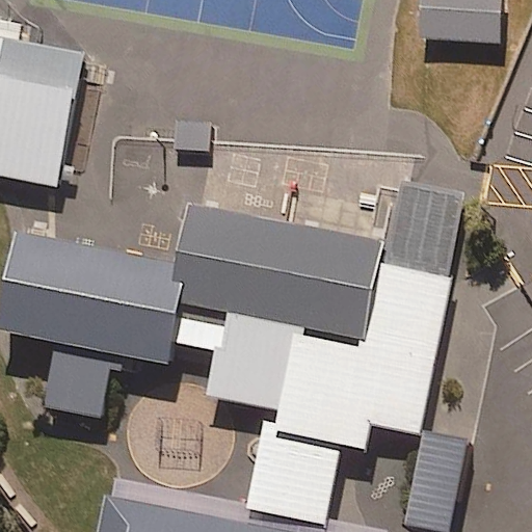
[(423,0),(420,37),(502,44),(504,0),(423,0)]
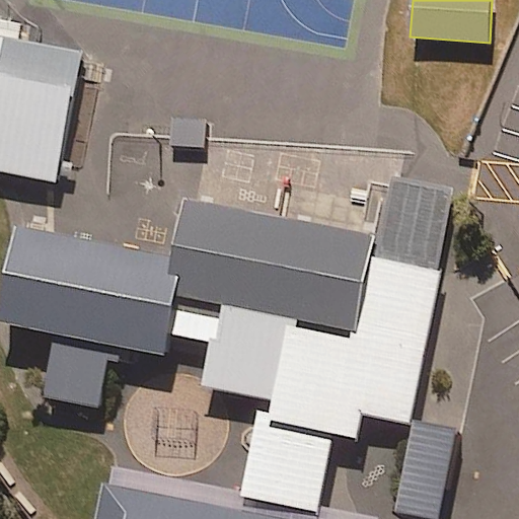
[(0,172),(58,183),(84,51),(0,34),(0,172)]
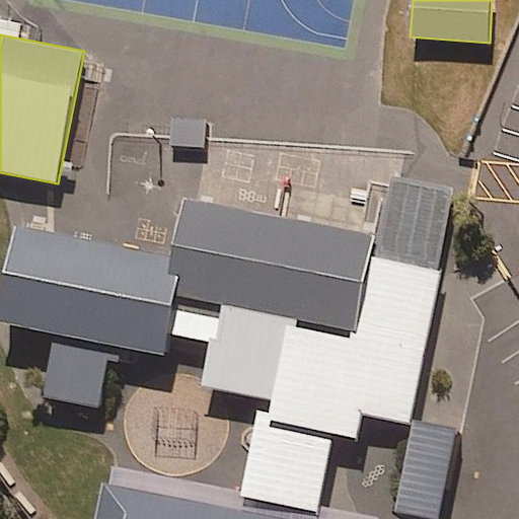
[(20,228),(1,340),(42,347),(31,397),(109,412),(120,352),(206,368),(202,388),(274,401),(272,412),(257,409),(243,492),(320,506),(334,433),(360,438),(364,415),(412,424),(453,193),(396,182),(386,237),(193,202),(182,257),(20,228)]
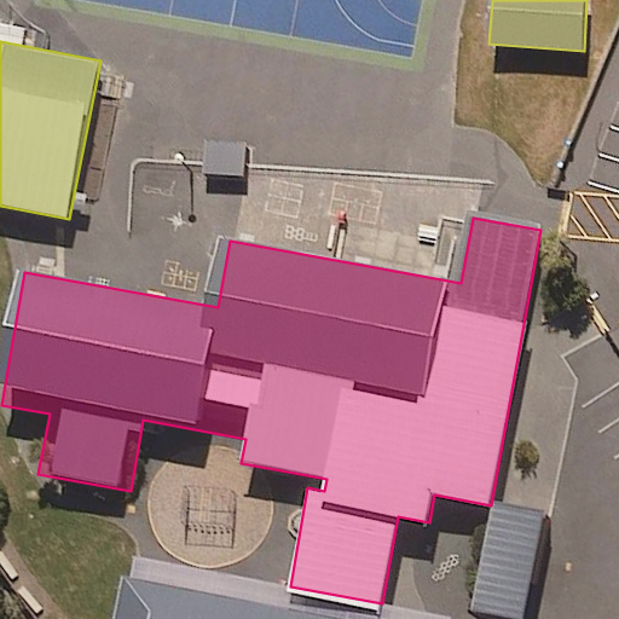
[(531,618),(549,524),(495,514),(478,612),(521,618),(531,618)]
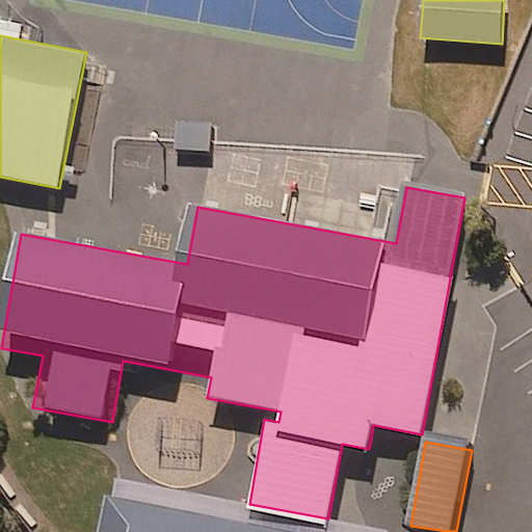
[(249,504),(116,478),(112,497),(106,496),(98,531),(395,531),(395,530),(328,519),(249,504)]
